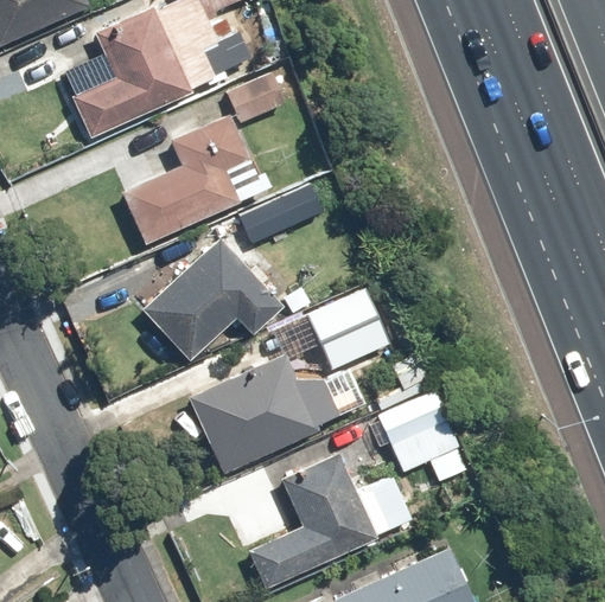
[(0,47),(91,11),(86,0),(0,0),(0,47)]
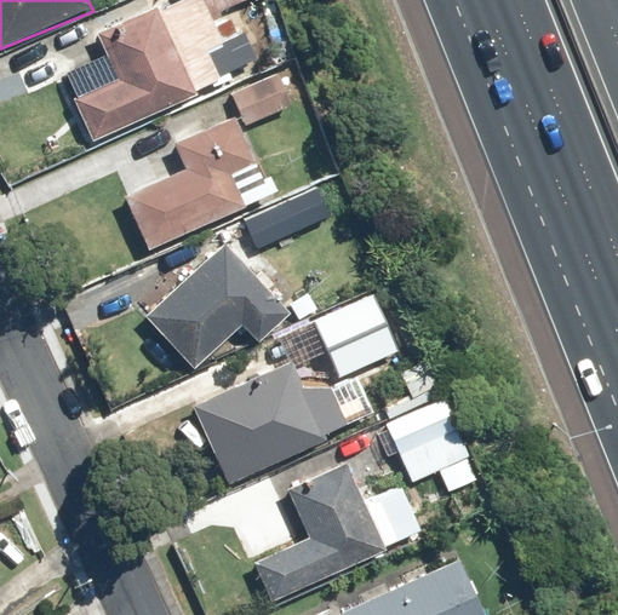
[(176,0),(98,36),(118,75),(72,97),(91,139),(219,80),(207,53),(227,44),(215,17),(250,0),(176,0)]
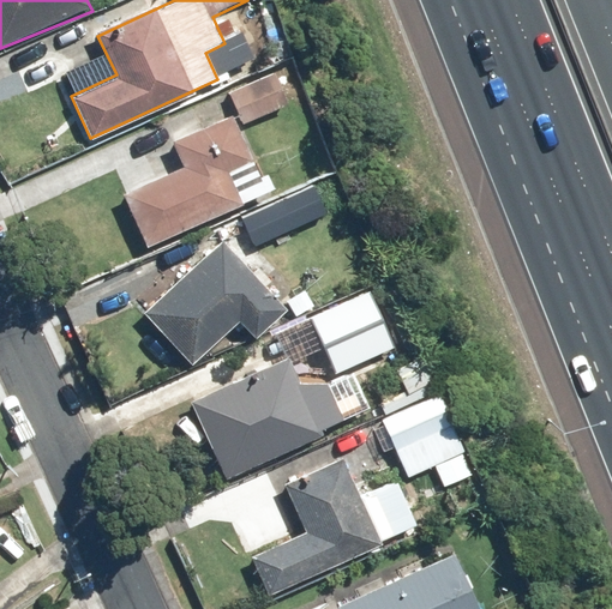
[(184,167),(125,192),(148,248),(279,193),(269,169),(261,173),(243,131),(298,107),(282,68),(228,90),(238,112),(173,139),(184,167)]
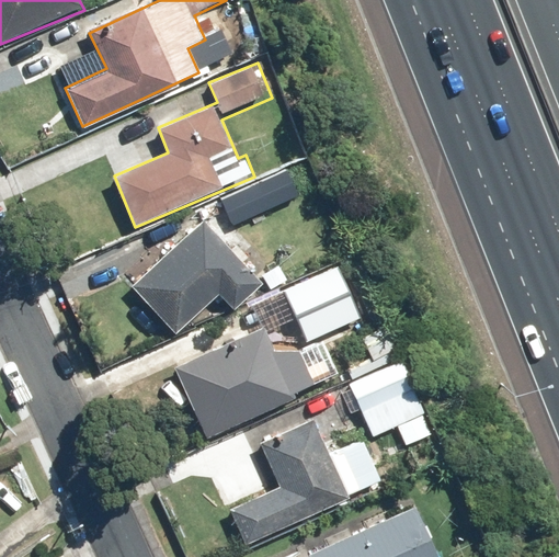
[(218,201),(229,228),(298,201),(286,172),(218,201)]
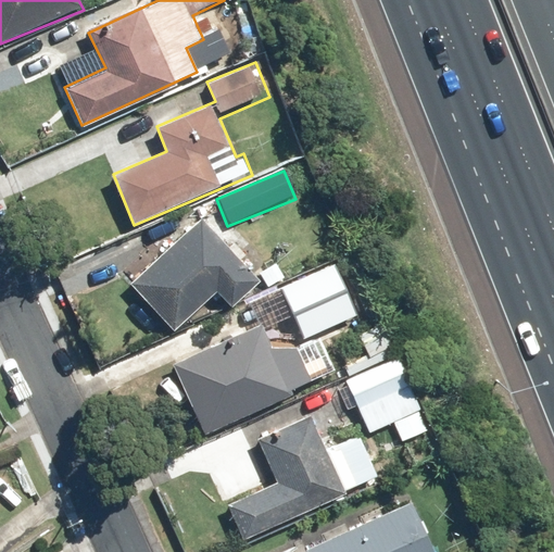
[(260,279),(201,218),(130,286),(175,331),(218,290),(233,305),(260,279)]
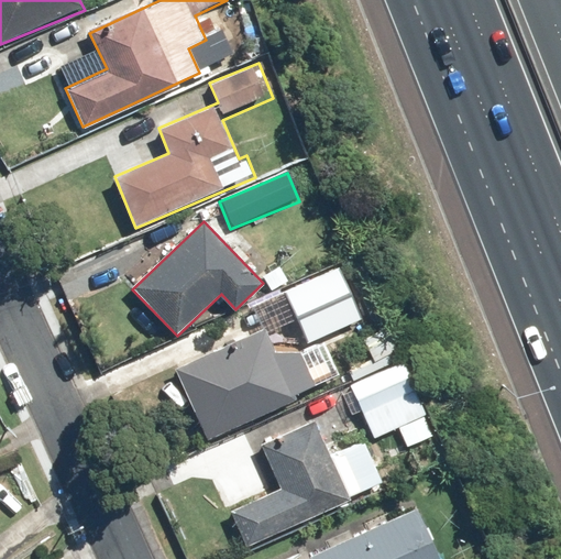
[(340,269),(257,306),(270,333),(295,321),(304,343),(362,317),(340,269)]
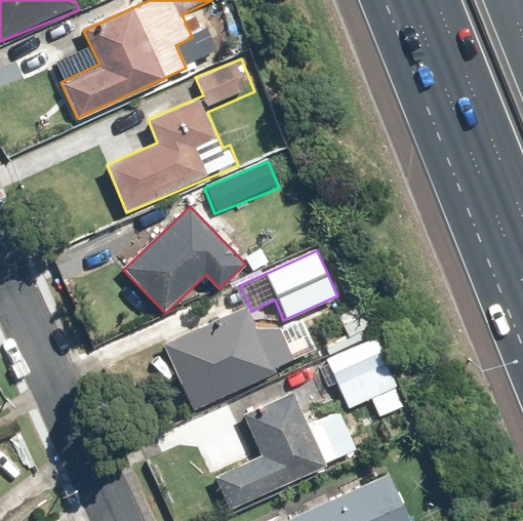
[(252,321),(245,306),(164,344),(197,411),(278,373),(275,367),(295,358),(273,312),(252,321)]
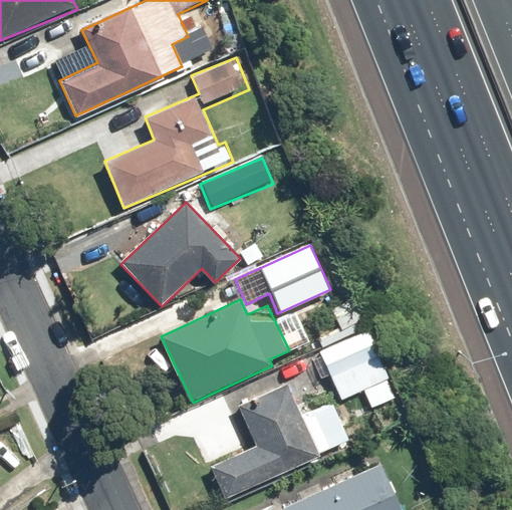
[(368,332),(320,354),(341,402),(363,392),(371,410),(398,399),(368,332)]
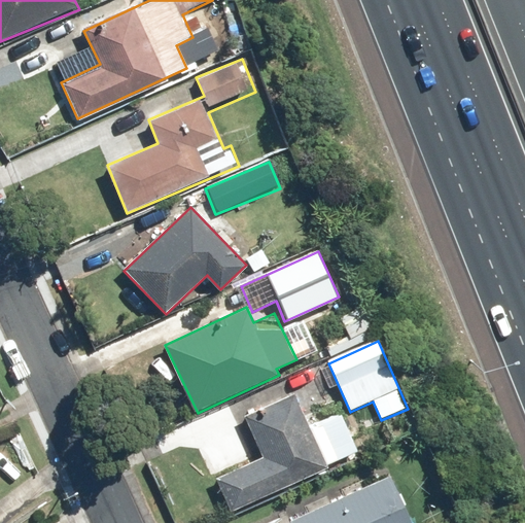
[(312,428),(295,393),(244,417),(263,456),(215,478),(231,512),(338,462),(320,425),(312,428)]
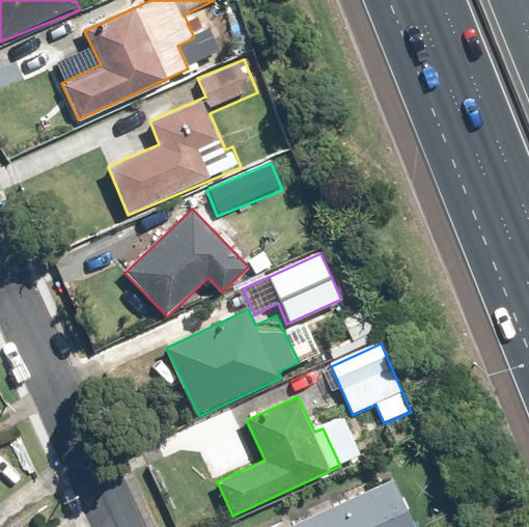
[(413,526),(393,480),(290,526),(413,526)]
